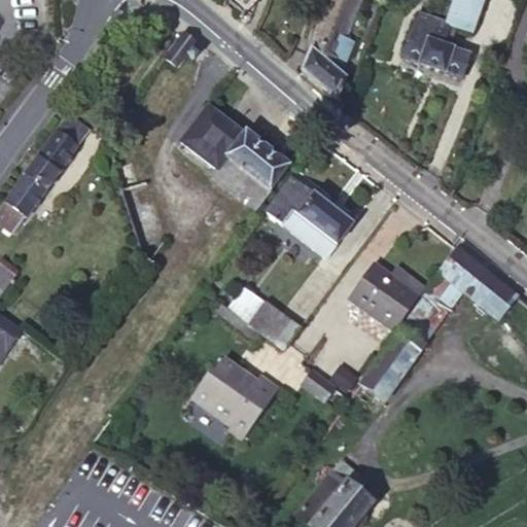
[(344,78),(341,75),(331,68),(337,56),(347,60),(353,46),(343,41),(359,0),(332,0),(301,73),(335,100),(344,78)]
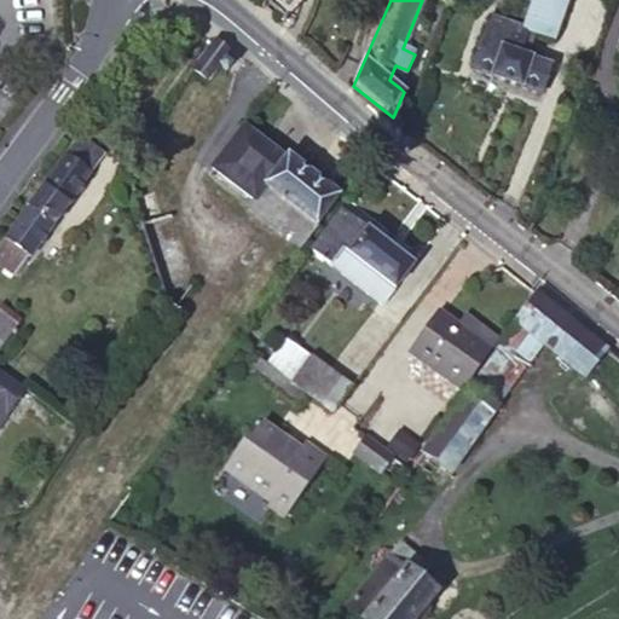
[(566,0),(531,0),(520,30),(489,21),(470,70),(539,94),(549,68),(518,57),(525,32),(553,41),(566,0)]
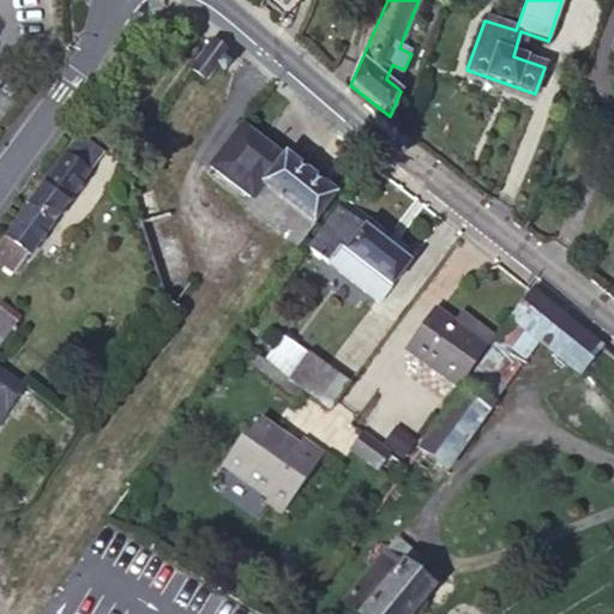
[(229,49),(214,38),(190,68),(204,79),(216,64),(224,68),(229,61),(223,56),(229,49)]
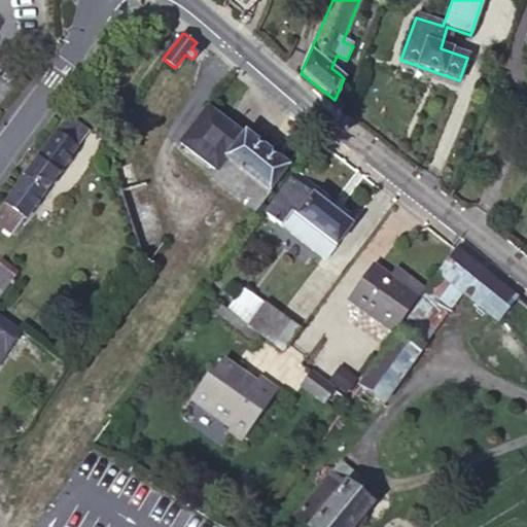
[(331,68),(341,75),(347,60),(337,56),(331,68)]
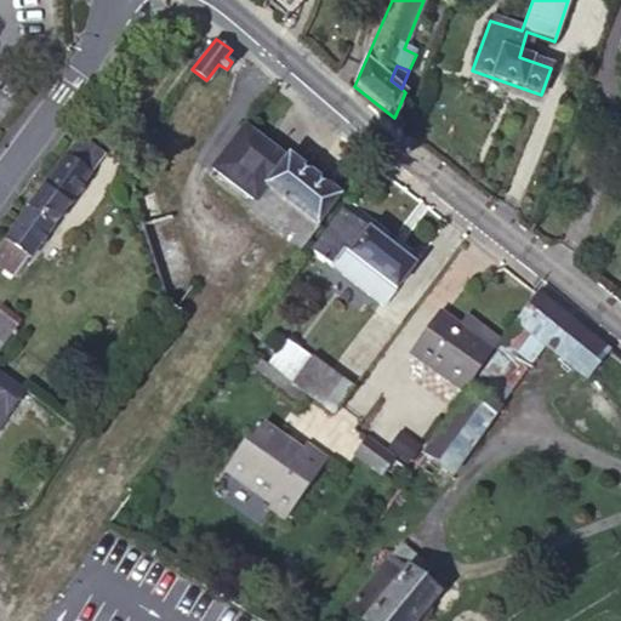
[(283,159),(243,130),(212,167),(252,199),(248,206),(300,245),(336,197),(285,158),(283,159)]
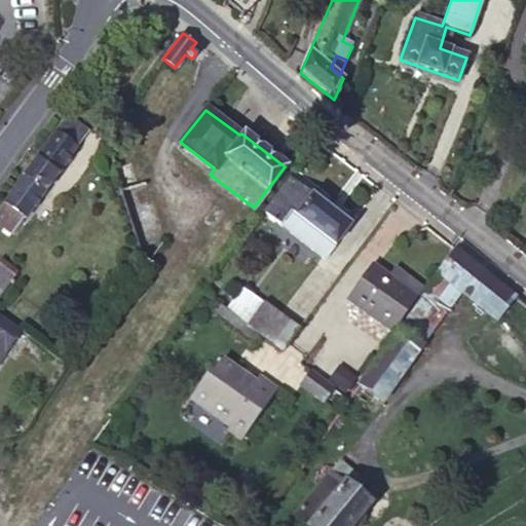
[(64,116),(53,132),(73,146),(84,130),(64,116)]
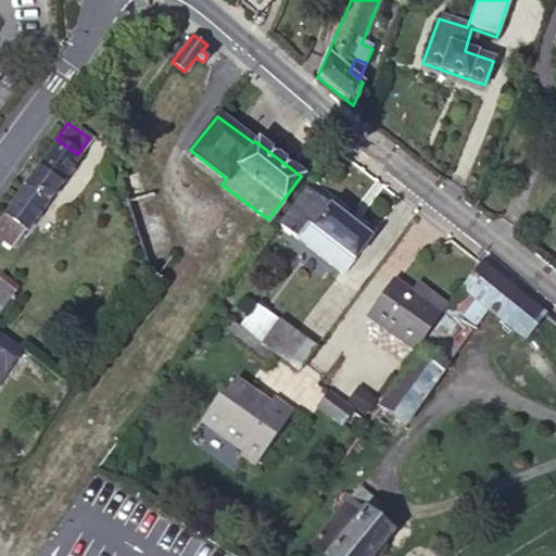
[(77,154),(57,139),(0,216),(0,236),(13,245),(77,154)]
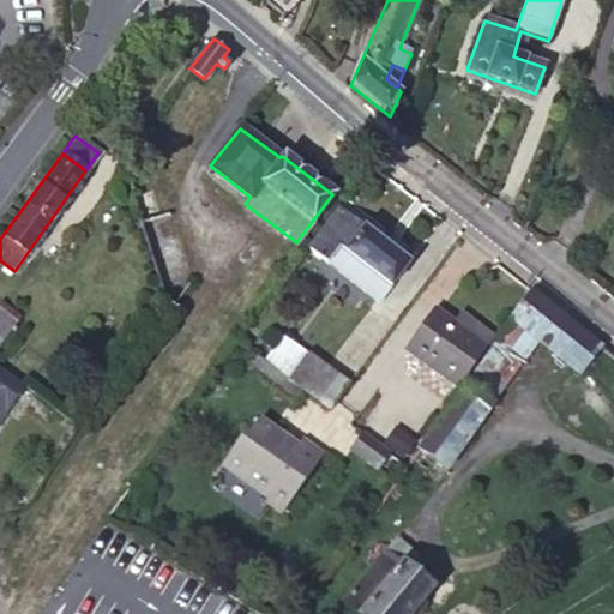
[(131,194),(167,311),(190,281),(167,212),(157,215),(149,190),(131,194)]
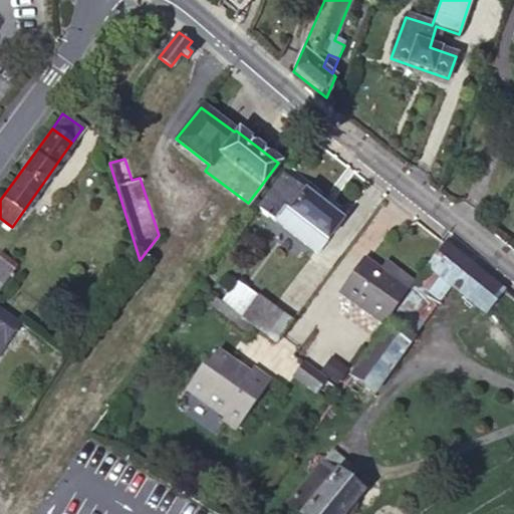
[(341,219),(283,176),(258,209),(316,253),(341,219)]
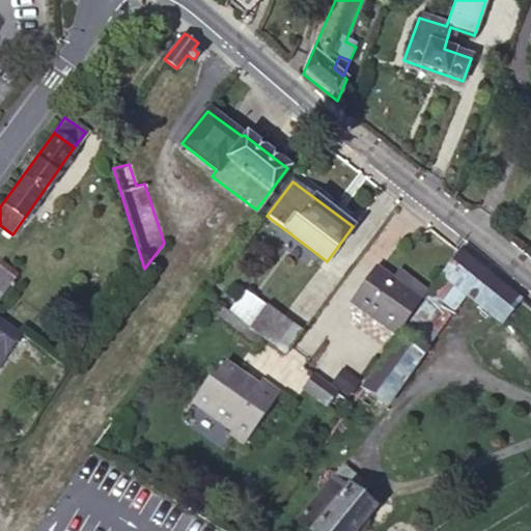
[(498,318),(515,298),(459,251),(442,274),(498,318)]
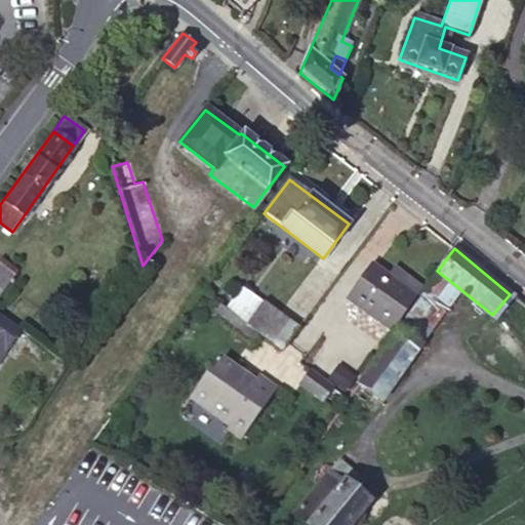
[(388,276),(370,264),(346,298),(390,330),(422,288),(394,268),(388,276)]
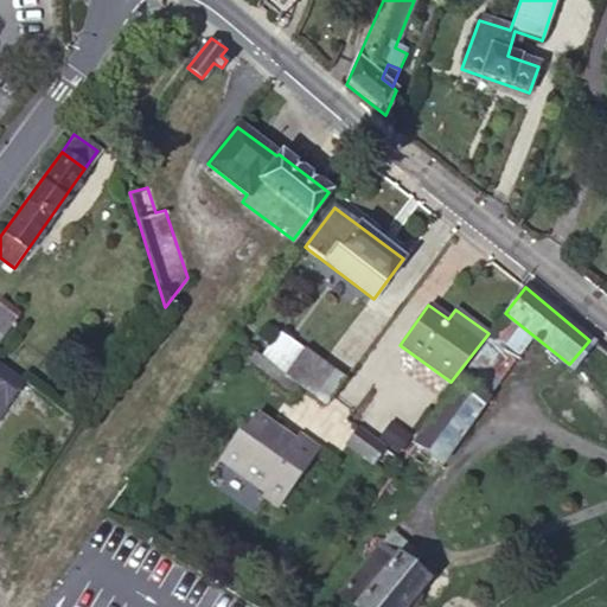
[(0,337),(14,318),(0,306),(0,337)]
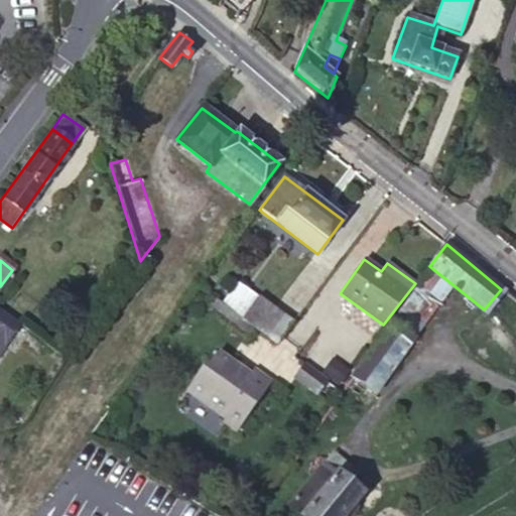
[(469,327),(484,309),(429,266),(416,283),(469,327)]
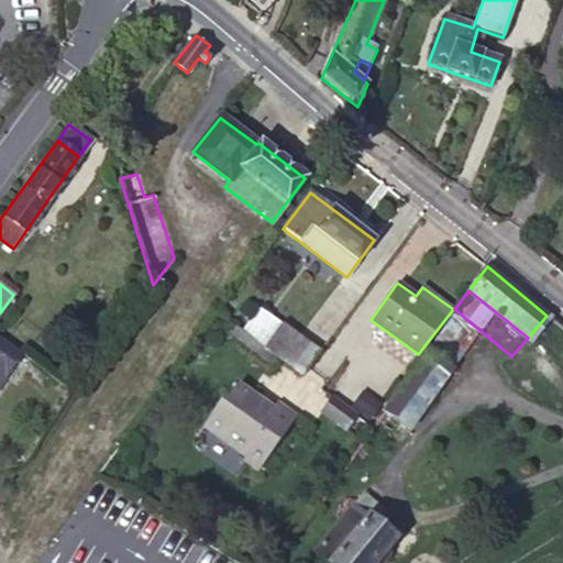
[(258,306),(241,329),(290,366),(309,342),(258,306)]
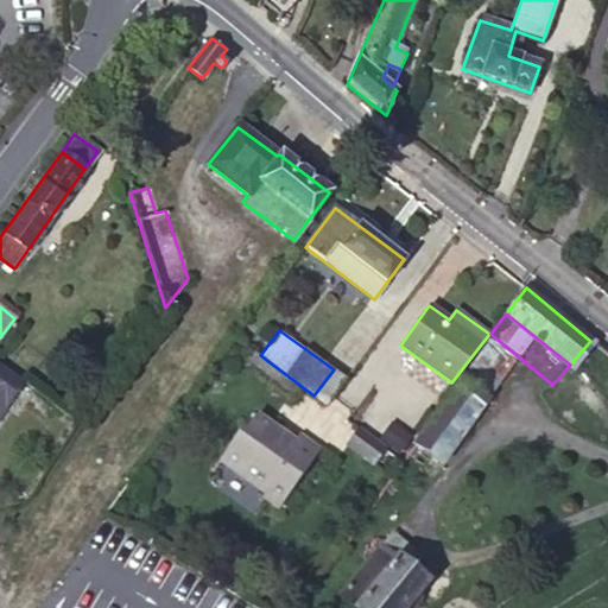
[(498,381),(469,362),(412,443),(441,463),(486,400),(487,398),(498,381)]
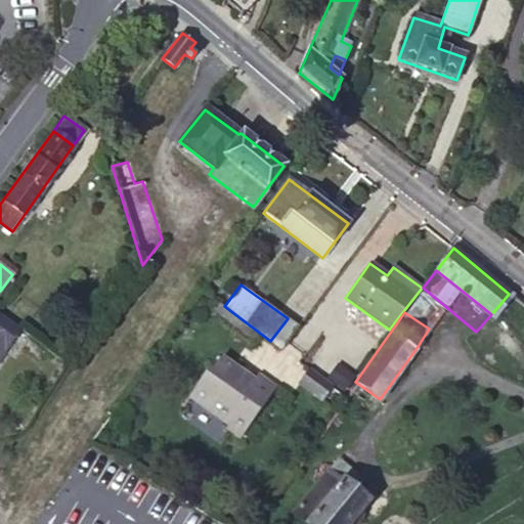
[(0,352),(18,329),(0,314),(0,352)]
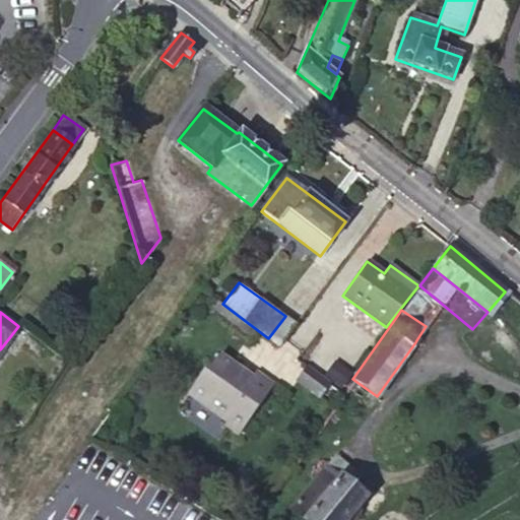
[(277,345),(285,335),(295,322),(285,316),(268,338),(277,345)]
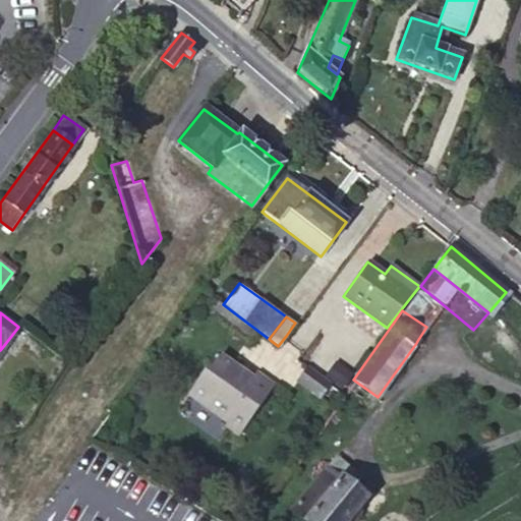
[(238,373),(241,368),(220,354),(207,374),(204,372),(190,391),(207,402),(204,406),(226,421),(225,425),(239,436),(275,386),(255,371),(252,377),(248,382),(238,373)]
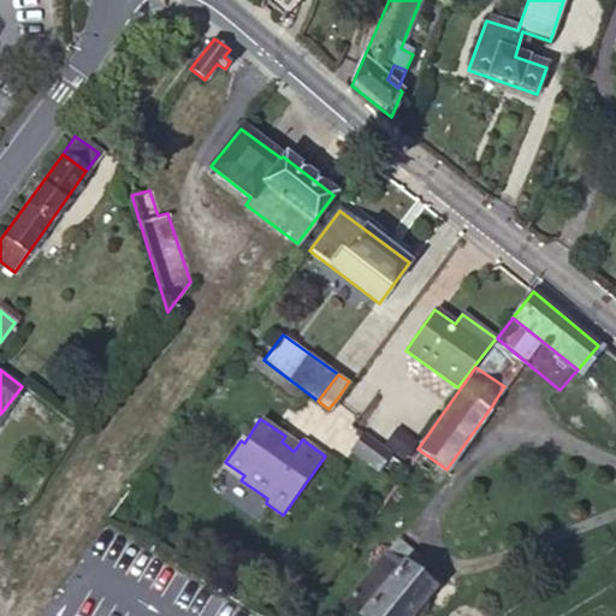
[(379,471),(391,455),(361,433),(350,449),(379,471)]
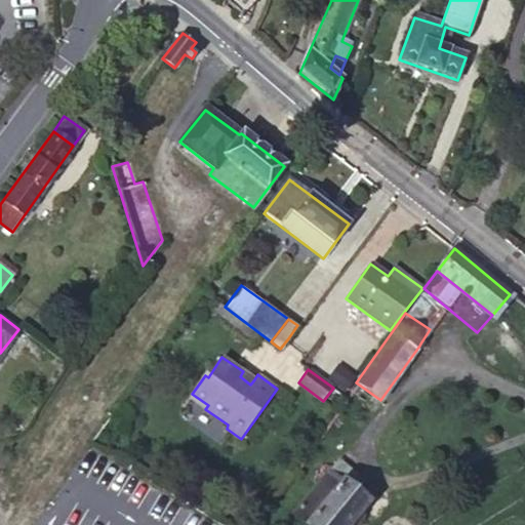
[(254,379),(243,371),(240,376),(250,385),(254,379)]
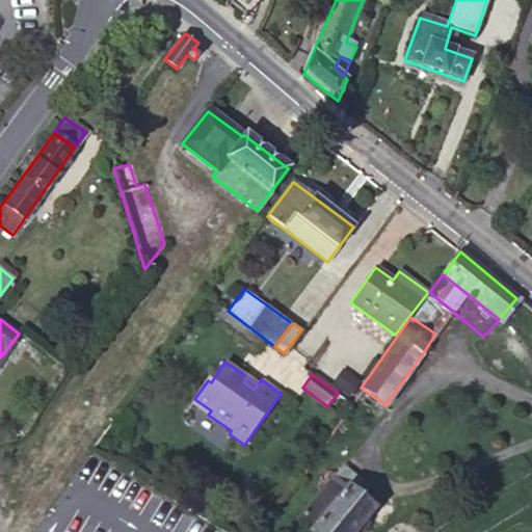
[(211,410),(194,399),(191,403),(208,415),(211,410)]
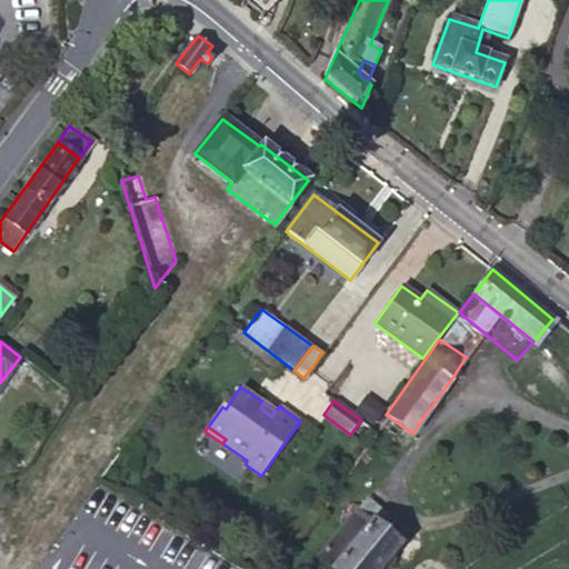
[(366,498),(357,509),(383,531),(392,521),(366,498)]
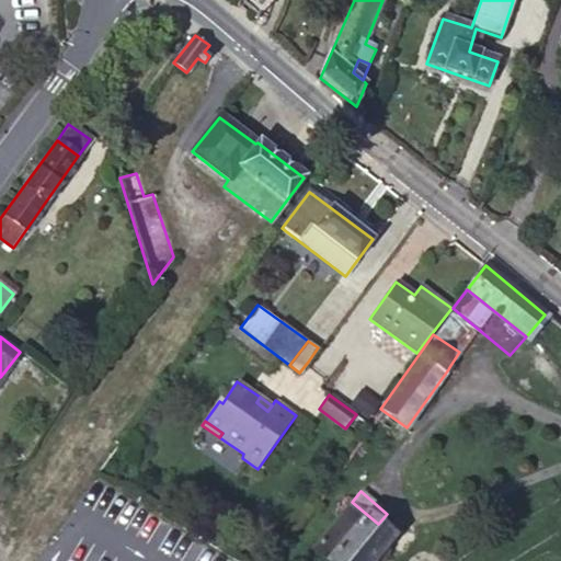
[(378,524),(352,502),(312,548),(327,560),(373,560),(393,537),(378,524)]
